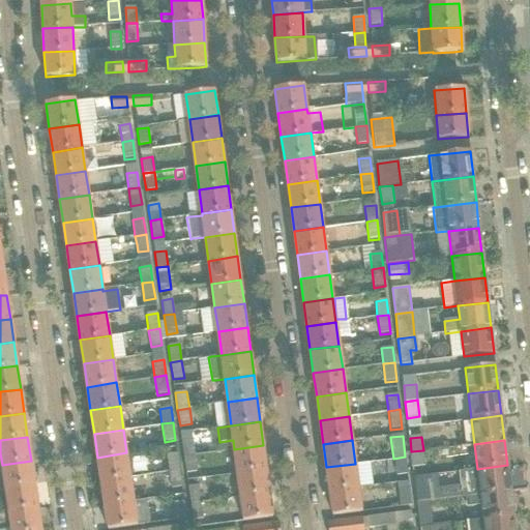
[(234,449),(237,473),(266,469),(263,445),(234,449)]
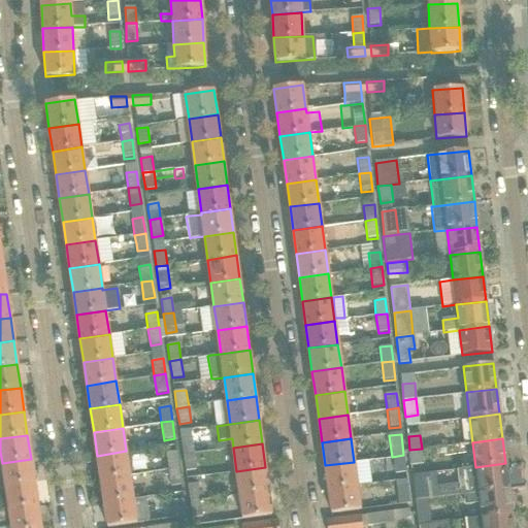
[(194,444),(182,446),(184,455),(195,454),(194,444)]
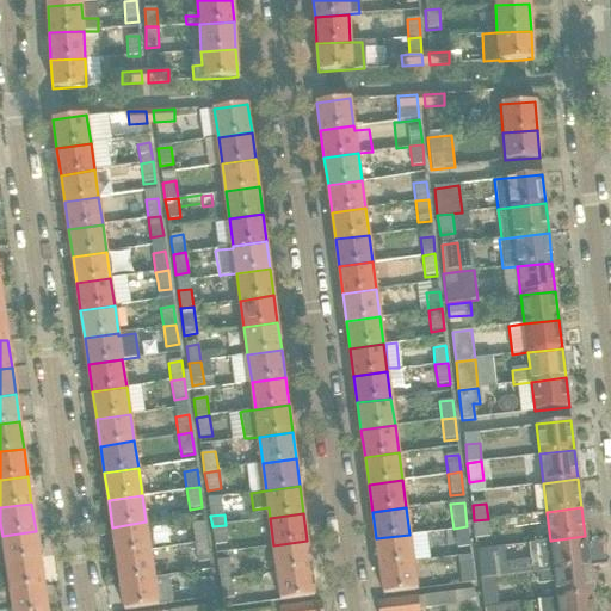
[(488,519),(474,520),(476,538),(491,537),(488,519)]
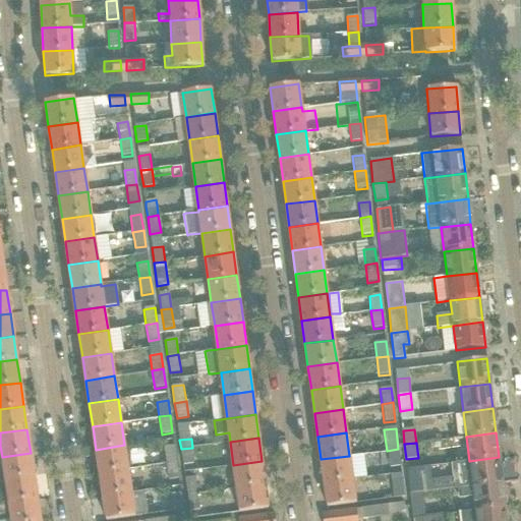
[(96,450),(99,472),(128,468),(124,445),(96,450)]
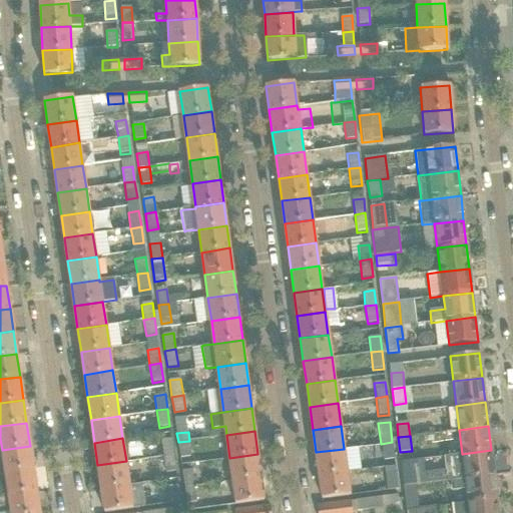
[(171,440),(161,442),(163,456),(173,454),(171,440)]
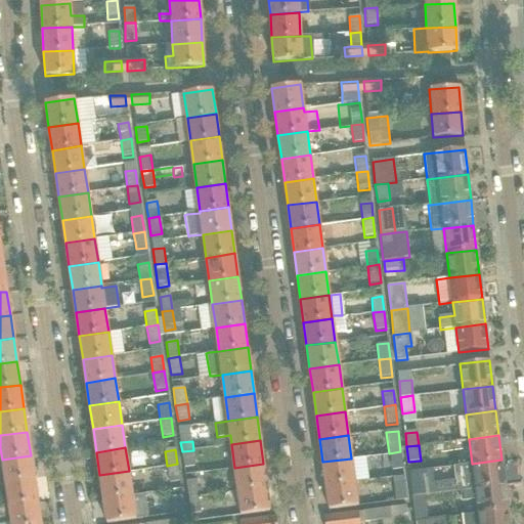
[(193,450),(182,451),(184,469),(195,467),(193,450)]
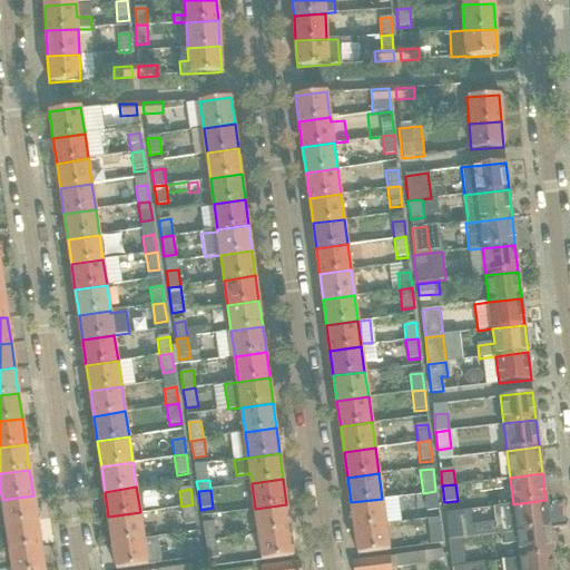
[(435,491),(423,493),(425,514),(439,512),(435,491)]
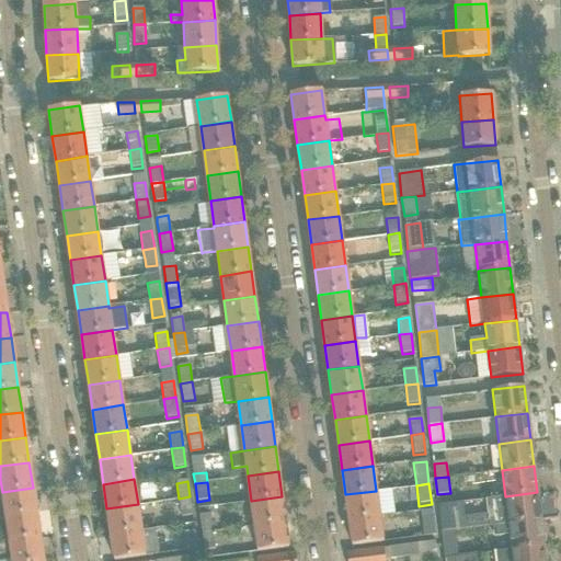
[(2,492),(6,516),(36,512),(33,488),(2,492)]
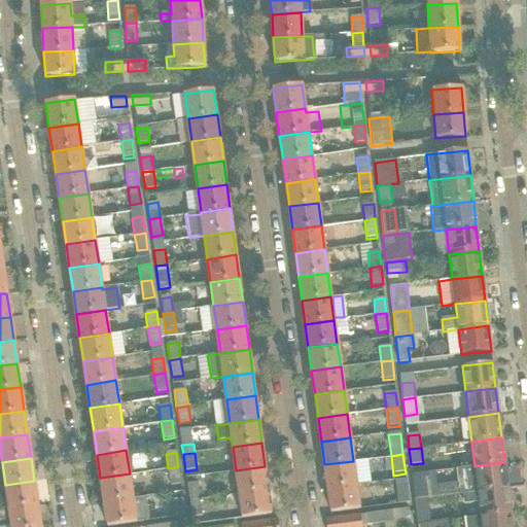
[(324,464),(327,488),(356,484),(353,461),(324,464)]
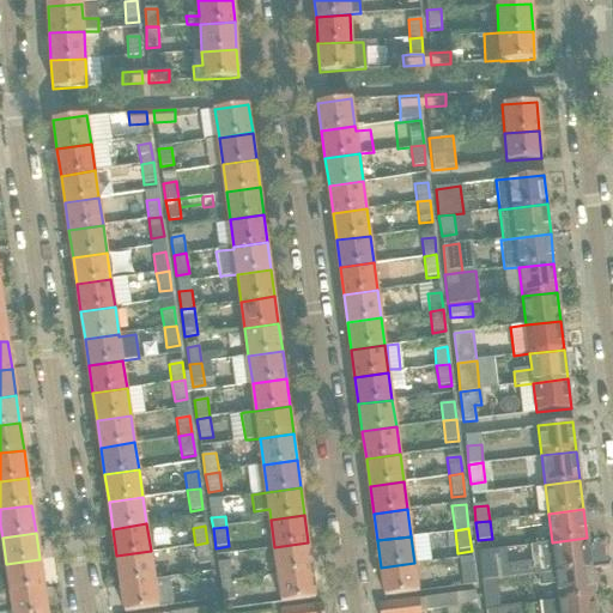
[(552,542),(529,545),(533,574),(538,574),(556,571),(562,571),(590,568),(587,538),(552,542)]
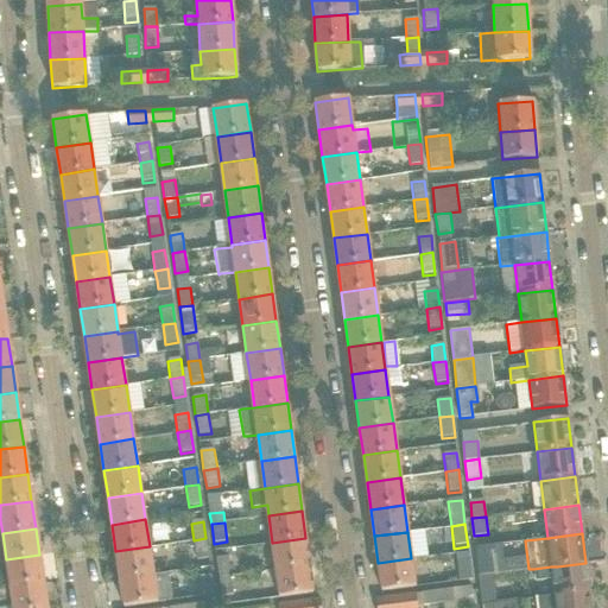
[(206,538),(194,540),(196,561),(209,558),(206,538)]
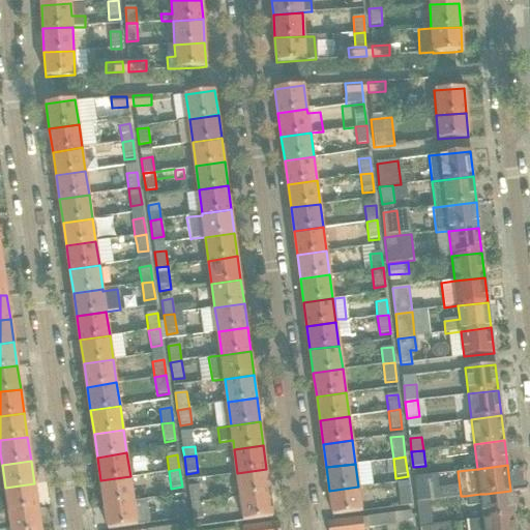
[(237,473),(240,497),(270,493),(266,469),(237,473)]
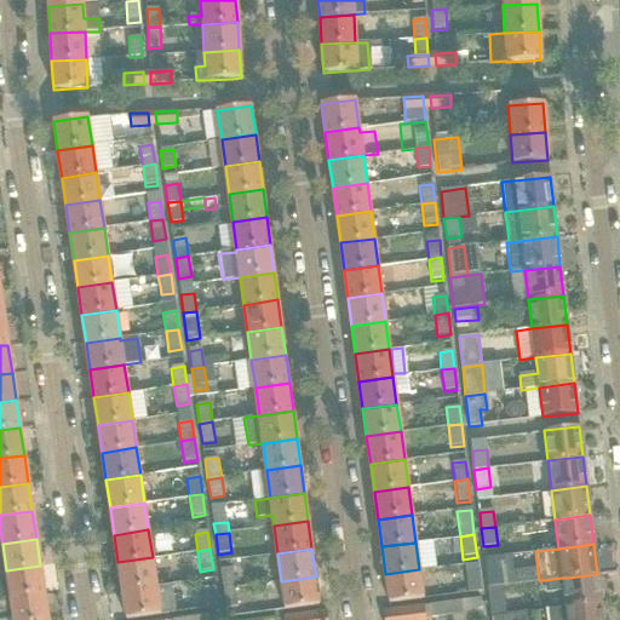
[(504,556),(484,558),(486,570),(488,586),(503,585),(507,585),(504,556)]
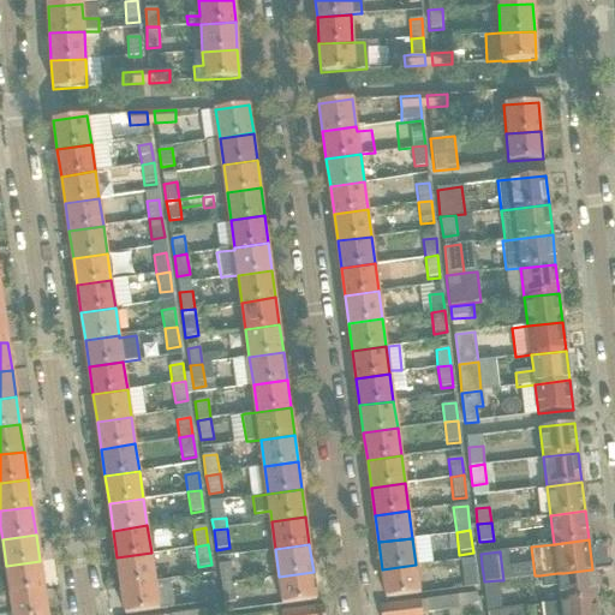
[(117,557),(121,585),(155,580),(151,553),(117,557)]
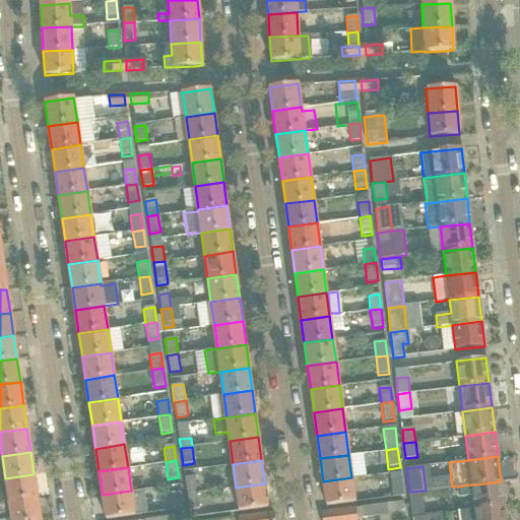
[(34,474),(5,478),(8,502),(37,498),(34,474)]
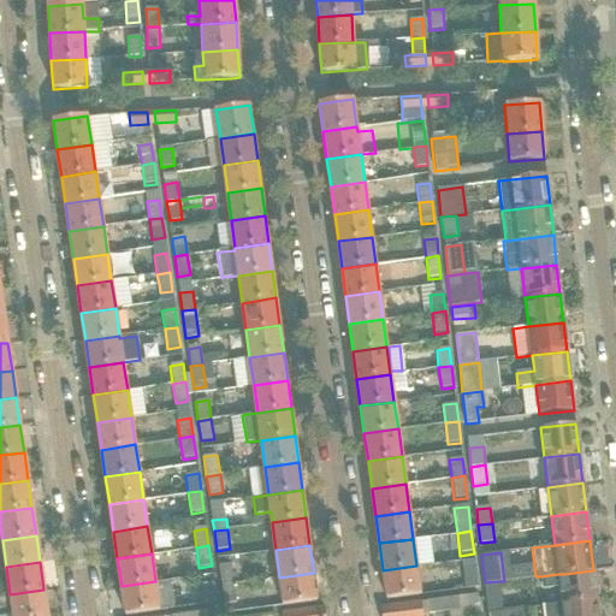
[(219,567),(221,586),(235,584),(232,564),(219,567)]
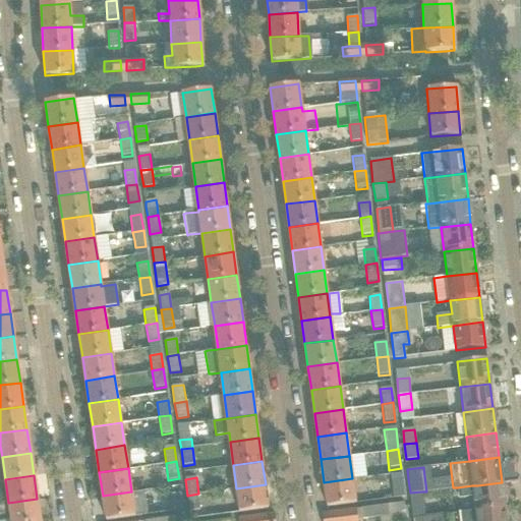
[(352,478),(324,482),(327,507),(355,503),(352,478)]
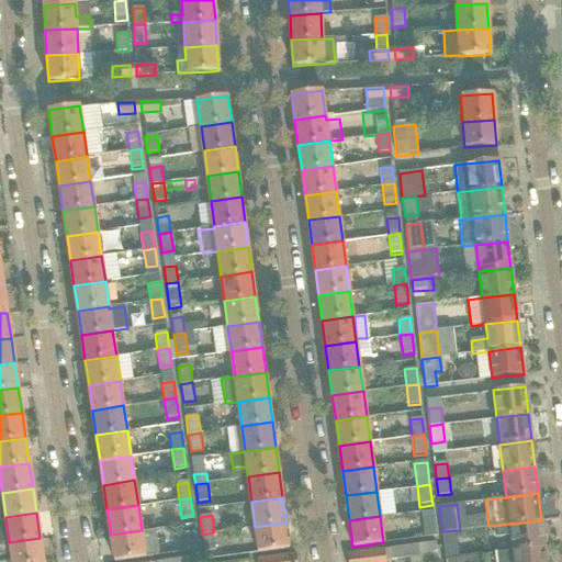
[(434,519),(423,520),(425,538),(436,537),(434,519)]
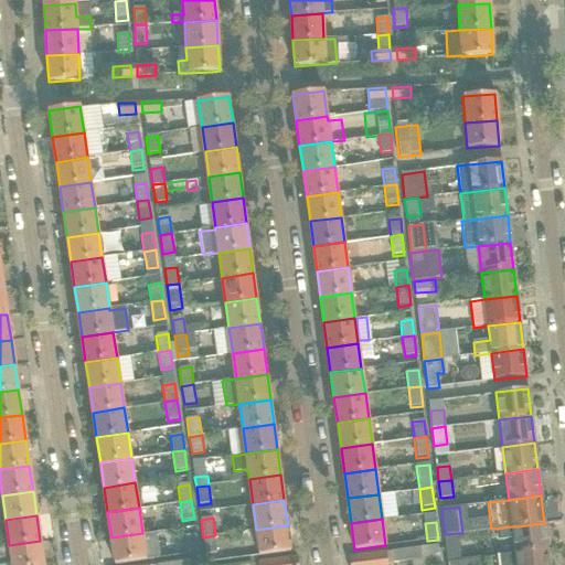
[(513,537),(515,553),(547,550),(544,523),(512,526),(496,529),(497,540),(513,537)]
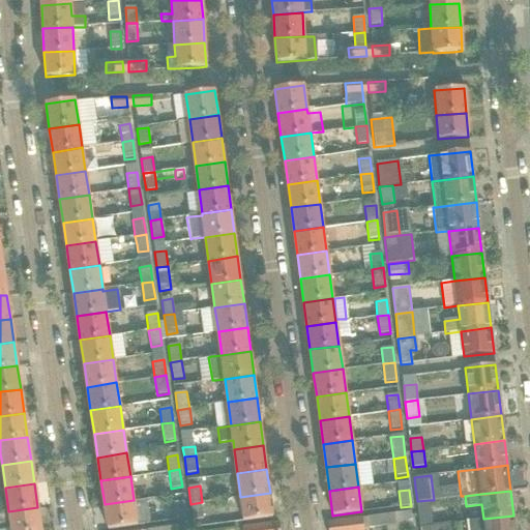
[(270,493),(240,497),(244,521),(273,517),(270,493)]
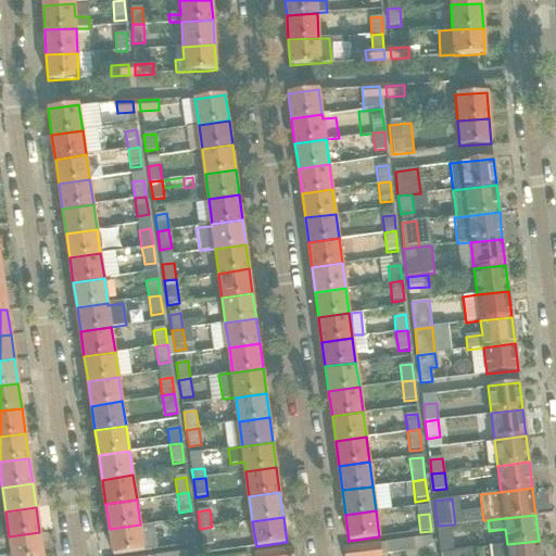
[(140,525),(110,529),(113,555),(143,551),(143,550),(156,547),(152,522),(140,525)]
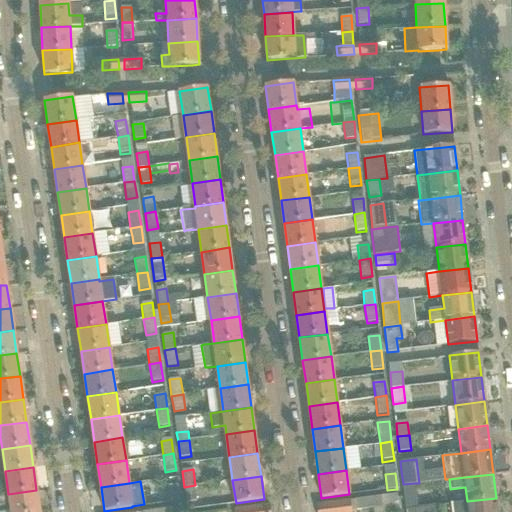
[(415,483),(403,484),(406,509),(418,507),(415,483)]
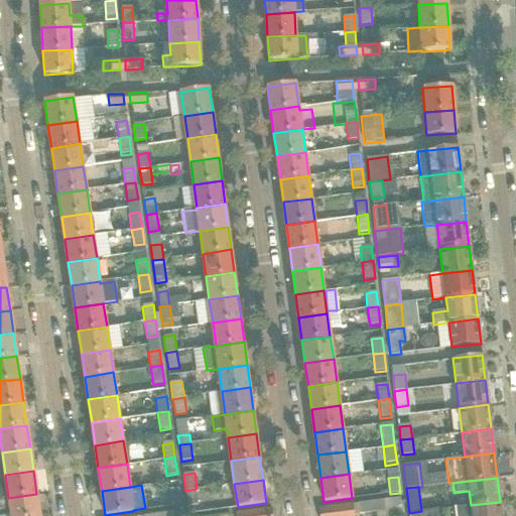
[(179,489),(168,491),(171,506),(181,504),(179,489)]
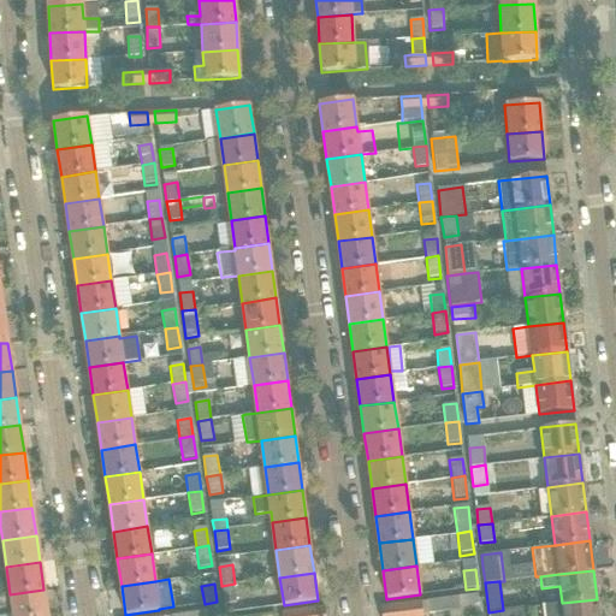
[(235,584),(221,586),(224,605),(237,603),(235,584)]
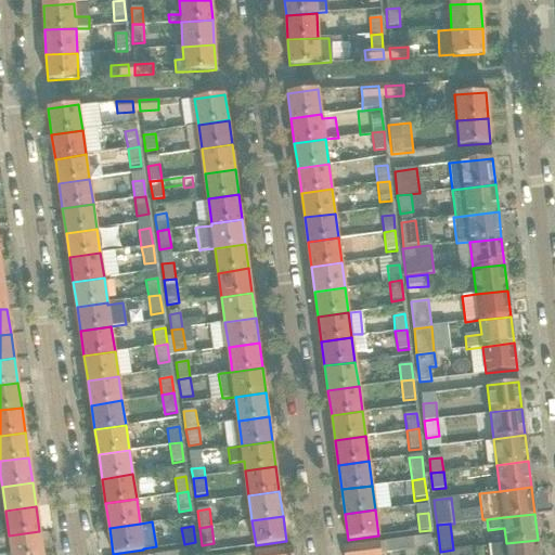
[(0,537),(0,549),(1,549),(11,547),(11,554),(42,554),(39,531),(9,536),(0,537)]
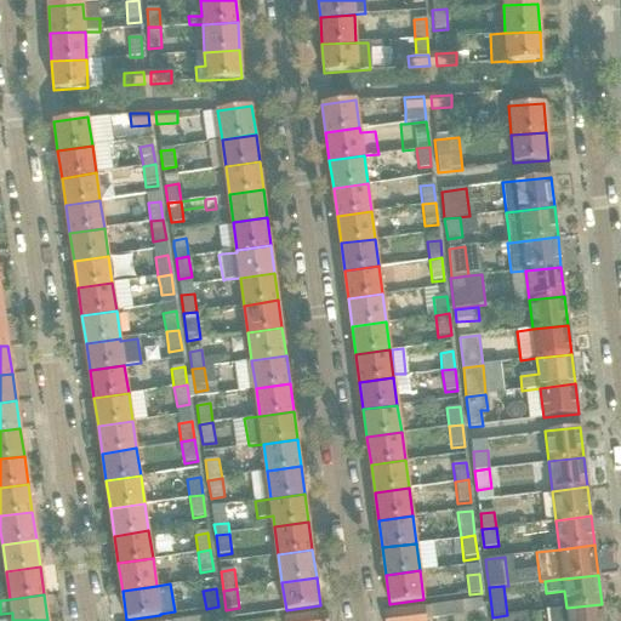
[(482,600),(451,605),(453,616),(483,613),(482,600)]
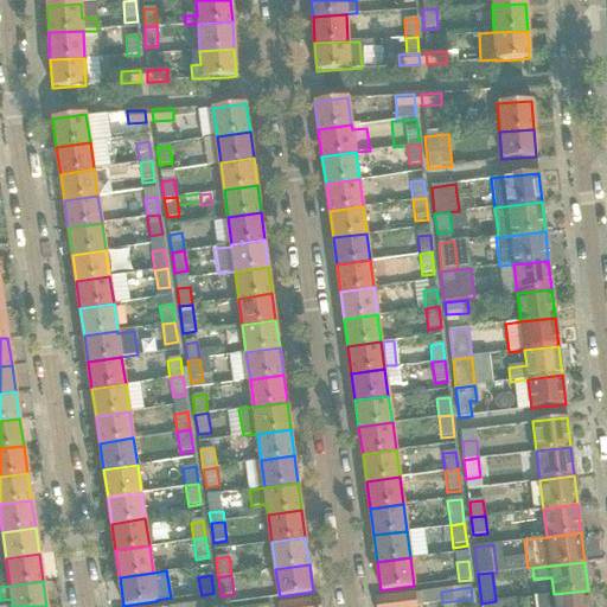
[(540,596),(535,596),(536,606),(589,606),(588,590),(554,594),(540,596)]
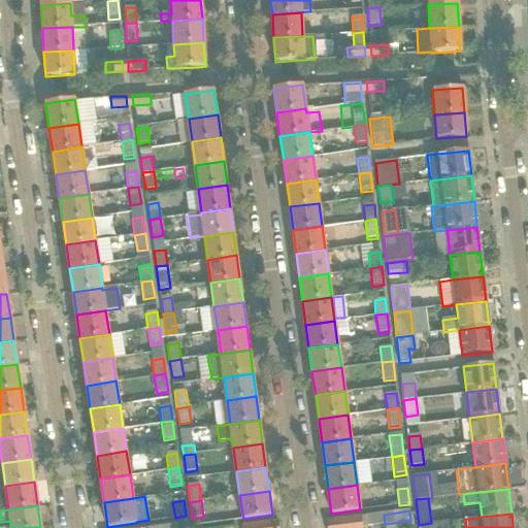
[(385,524),(384,515),(368,517),(369,526),(385,524)]
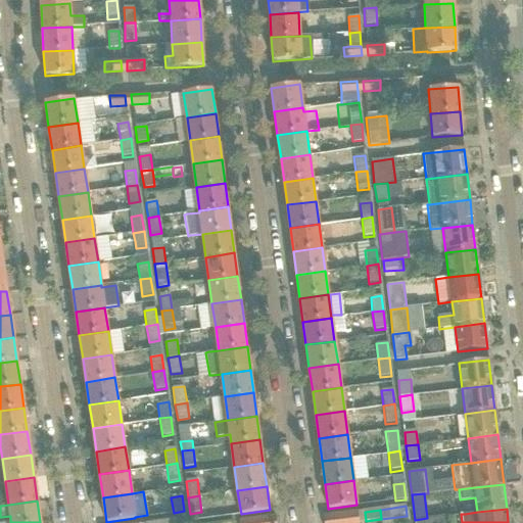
[(323,516),(324,522),(359,522),(358,511),(323,516)]
